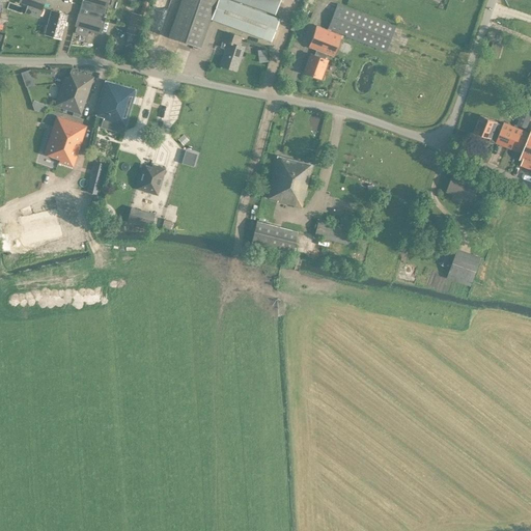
[(45,0),(19,0),(18,2),(42,10),(45,0)]
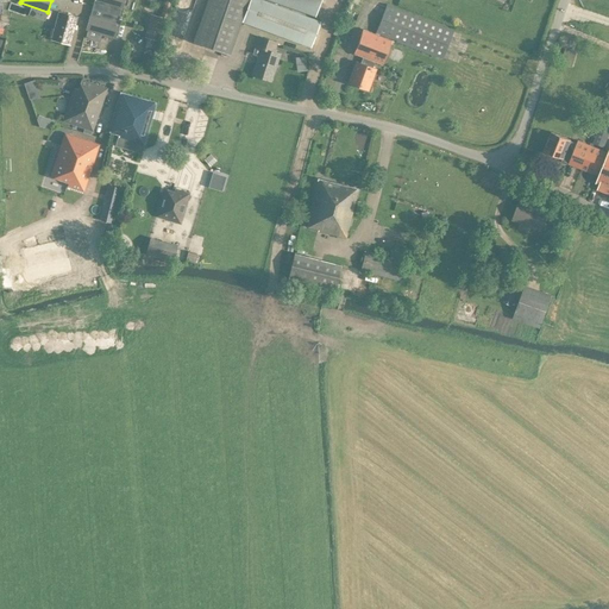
[(94,0),(86,30),(87,30),(85,38),(99,42),(101,33),(113,37),(123,5),(123,0),(94,0)]
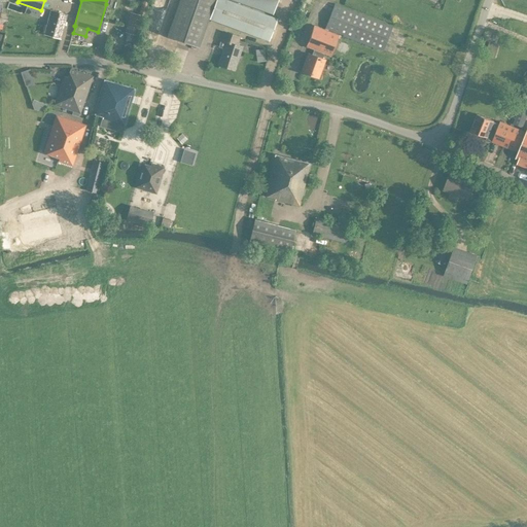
[(132,13),(127,32),(128,33),(136,35),(141,15),(143,16),(148,0),(142,0),(138,15),(132,13)]
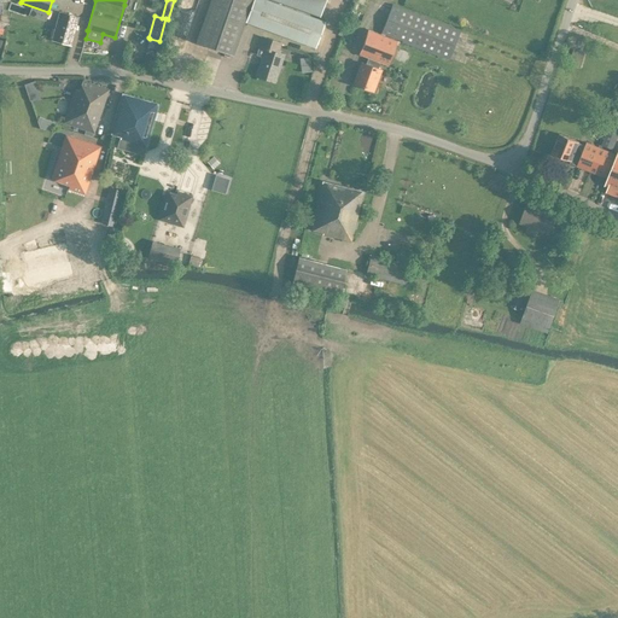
[(211,0),(197,44),(232,56),(251,0),(211,0)]
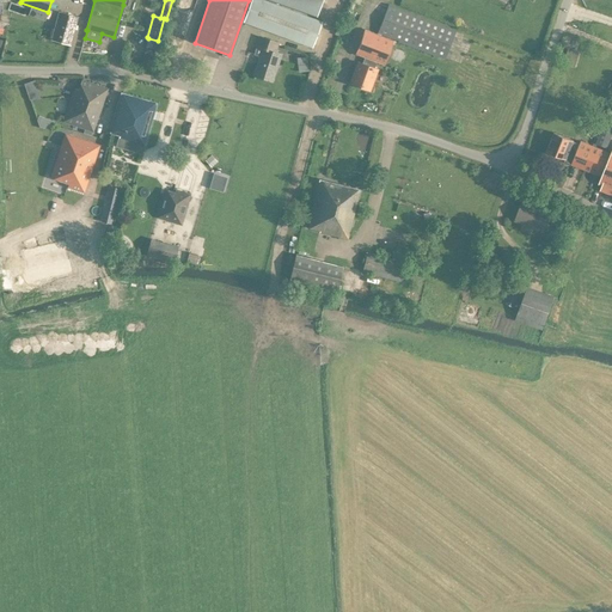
[(318,24),(261,2),(254,0),(249,0),(243,22),(310,47),(318,24)]
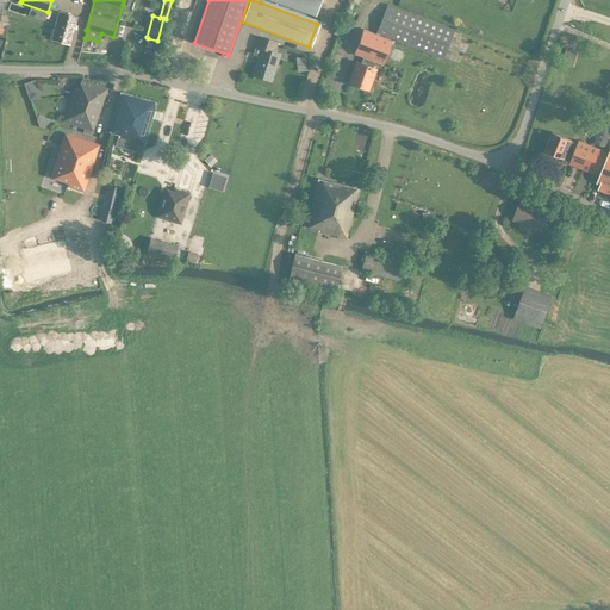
[(318,0),(269,0),(313,16),(318,0)]
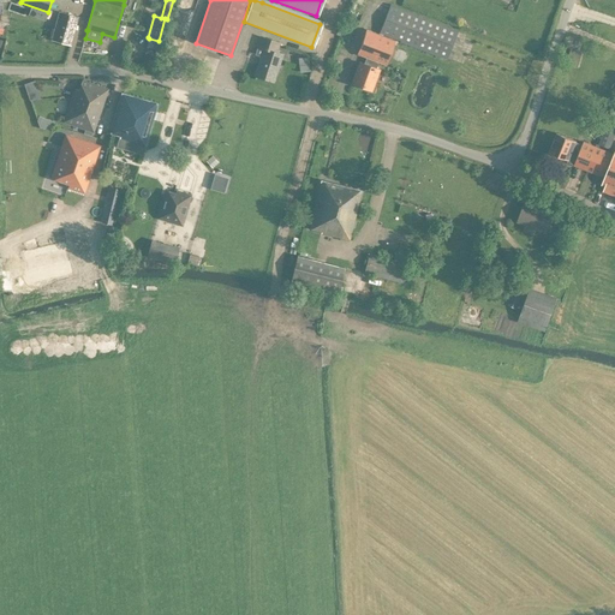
[(371,91),(378,71),(375,70),(377,63),(386,65),(393,46),(398,47),(400,41),(446,58),(457,31),(390,6),(380,35),(366,30),(357,54),(366,58),(364,65),(359,63),(351,83),(371,91)]
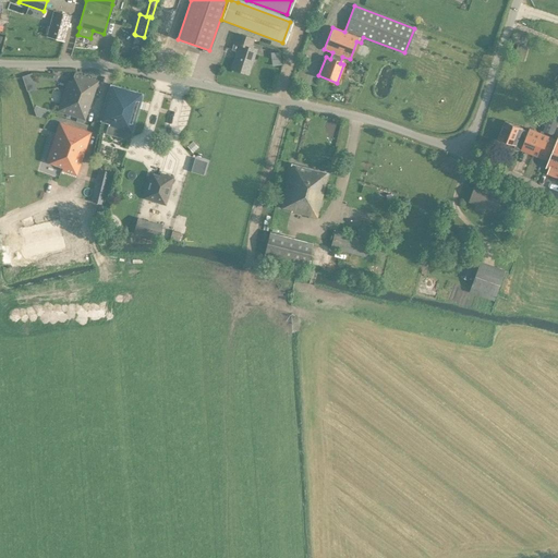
[(63,41),(71,16),(53,11),(46,36),(63,41)]
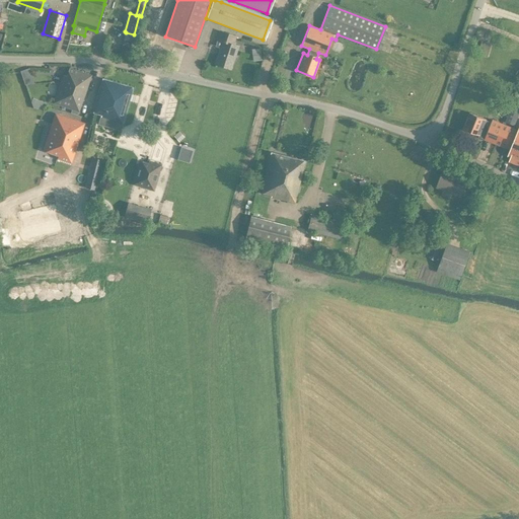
[(215,47),(220,49),(215,64),(230,69),(237,47),(232,45),(235,36),(220,31),(215,47)]
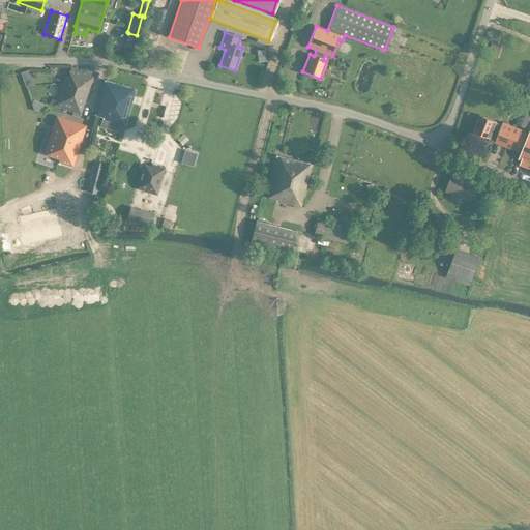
[(395,32),(395,54),(405,54),(405,32),(395,32)]
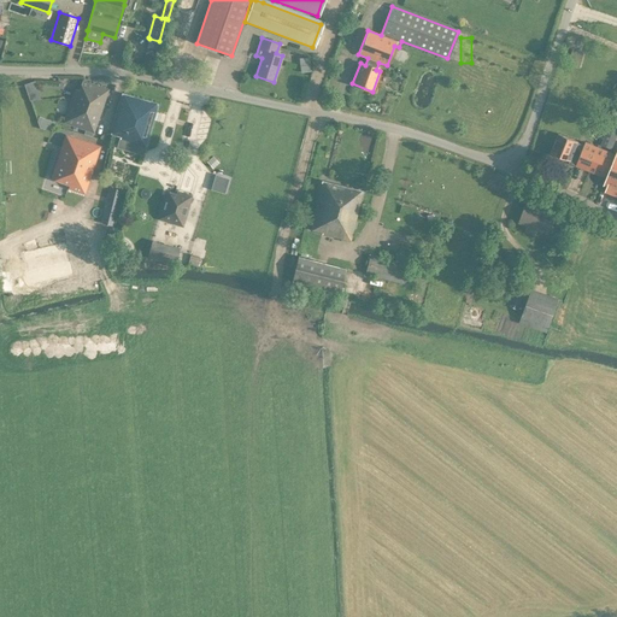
[(579,69),(583,54),(571,51),(568,65),(579,69)]
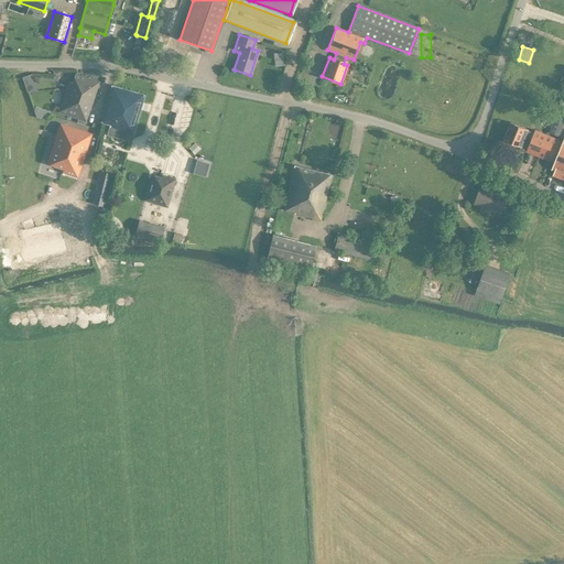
[(283,52),(274,53),(275,66),(284,65),(283,52)]
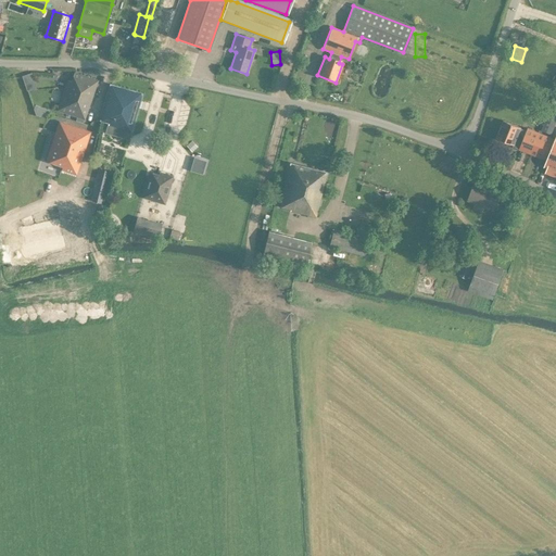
[(67,80),(62,96),(89,105),(98,80),(74,72),(71,81),(67,80)]
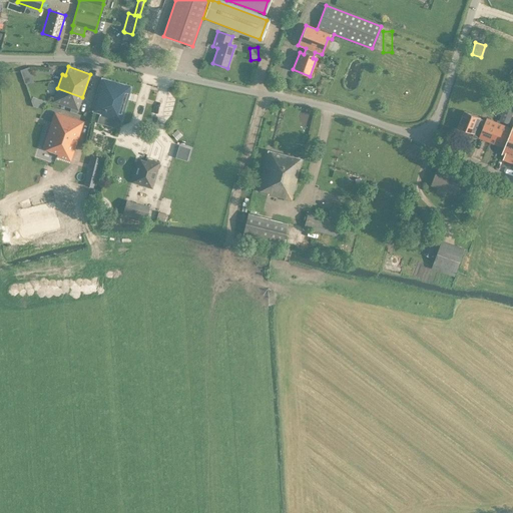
[(32,82),(30,69),(23,70),(25,83),(32,82)]
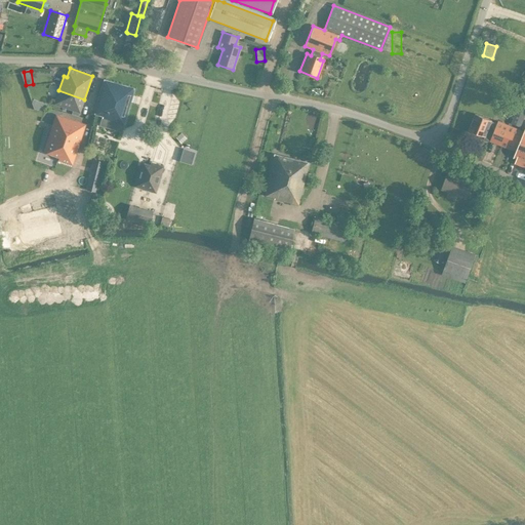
[(121,132),(123,124),(133,89),(105,80),(104,80),(93,116),(102,118),(99,125),(121,132)]
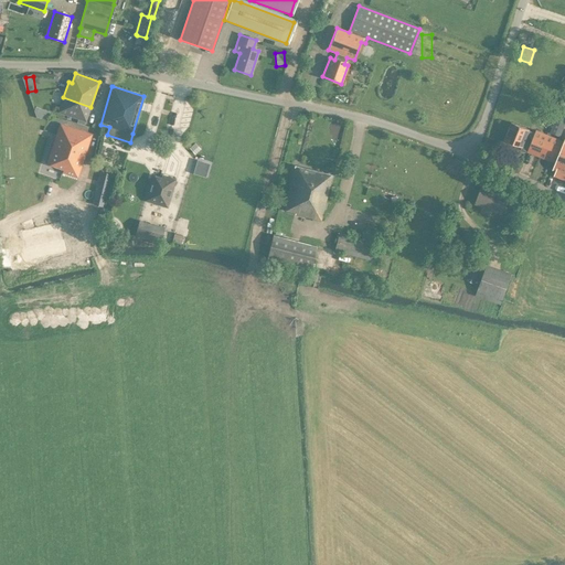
[(84,123),(85,123),(91,107),(63,97),(57,113),(77,120),(84,123)]
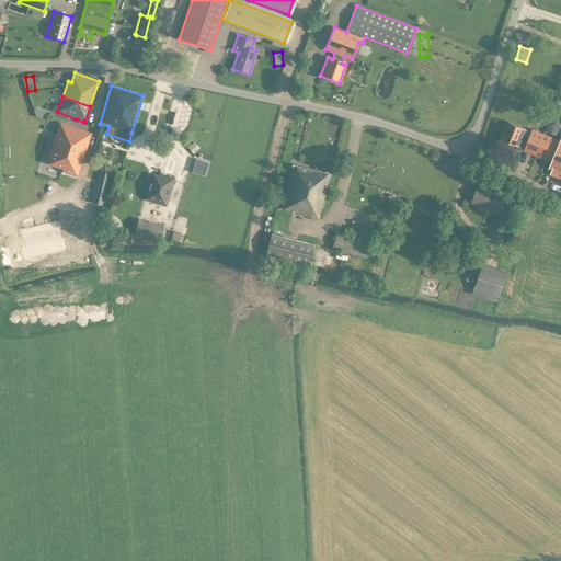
[(46,118),(48,111),(35,105),(33,110),(36,116),(46,118)]
